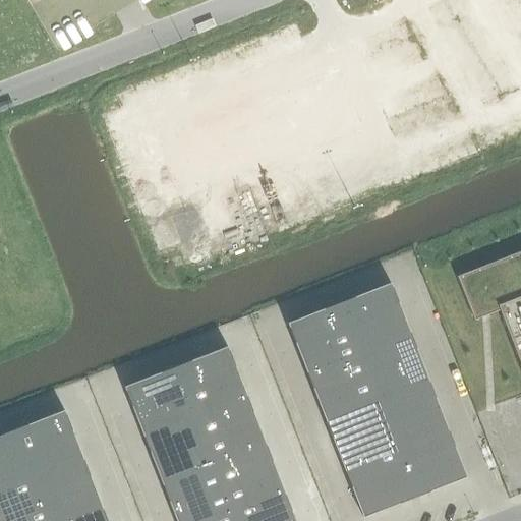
[(520,251),(457,277),(474,322),(485,316),(500,311),(520,366),(520,251)]
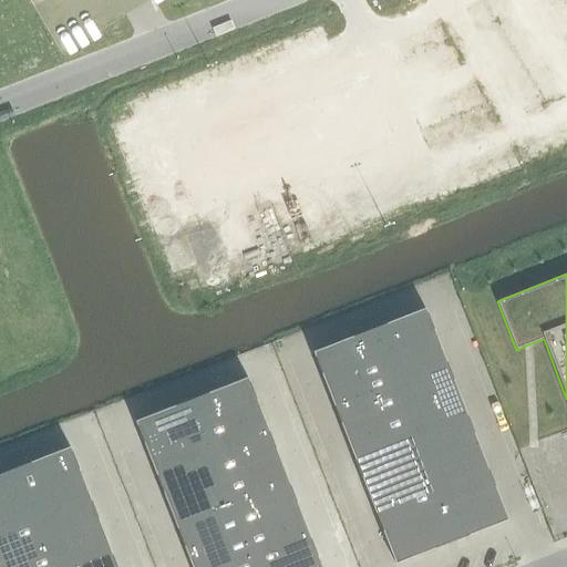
[(425,309),(369,331),(390,384),(445,362),(425,309)]
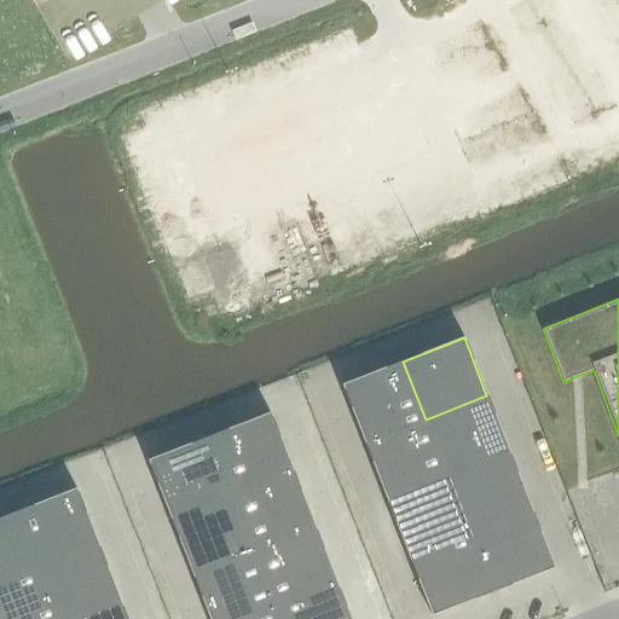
[(341,385),(364,443),(426,420),(403,362),(341,385)]
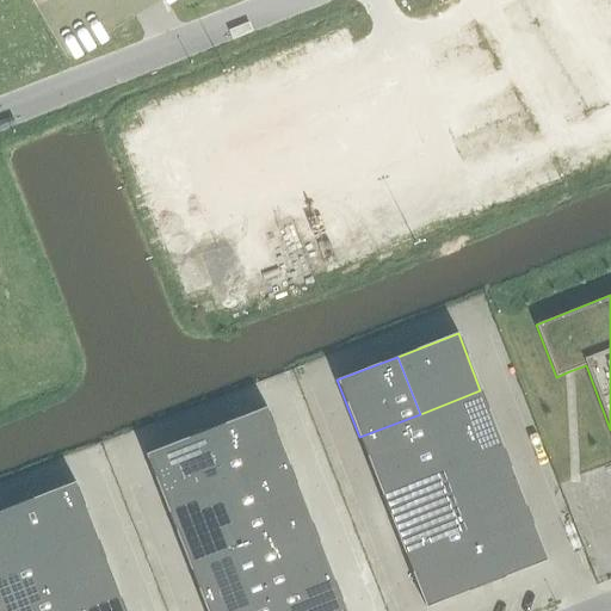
[(480,390),(420,414),(442,470),(503,446),(480,390)]
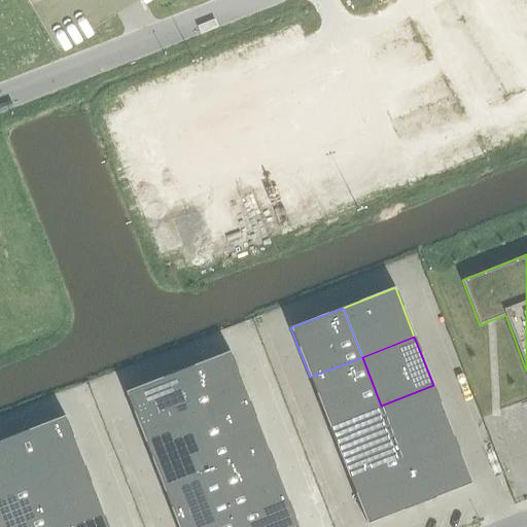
[(230,351),(178,372),(197,421),(249,400),(230,351)]
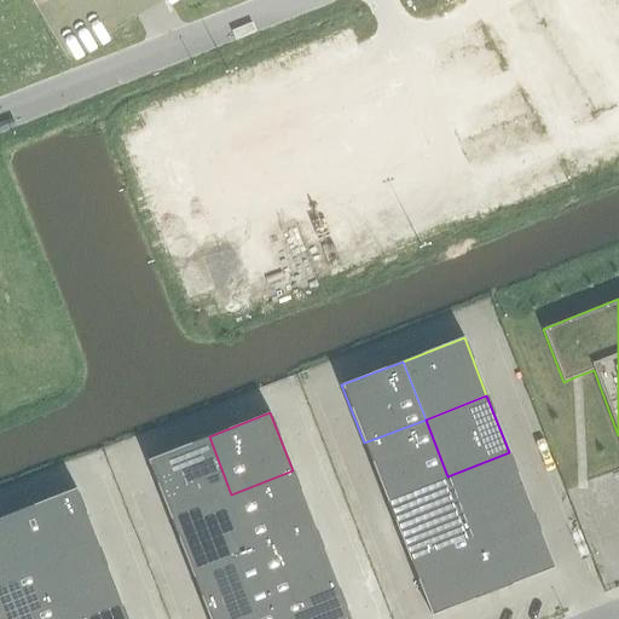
[(364,443),(386,501),(447,476),(426,420),(364,443)]
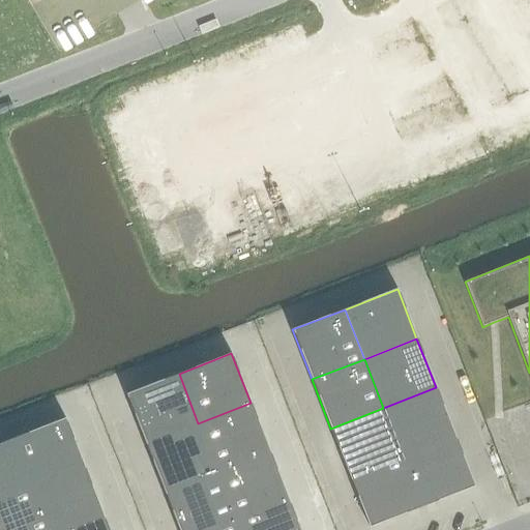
[(179,374),(126,394),(146,444),(198,423),(179,374)]
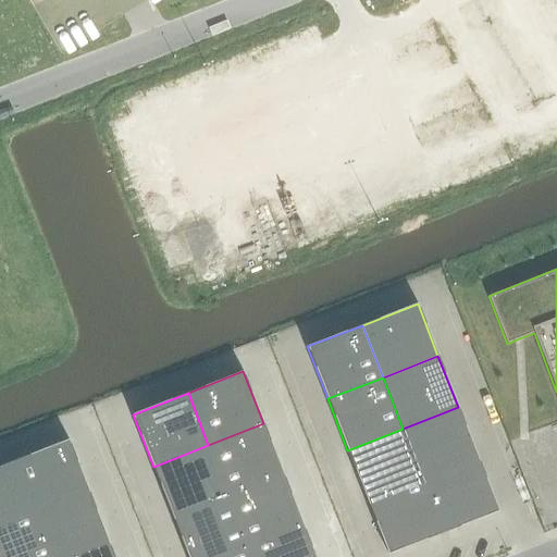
[(458,407),(403,429),(423,481),(478,459),(458,407)]
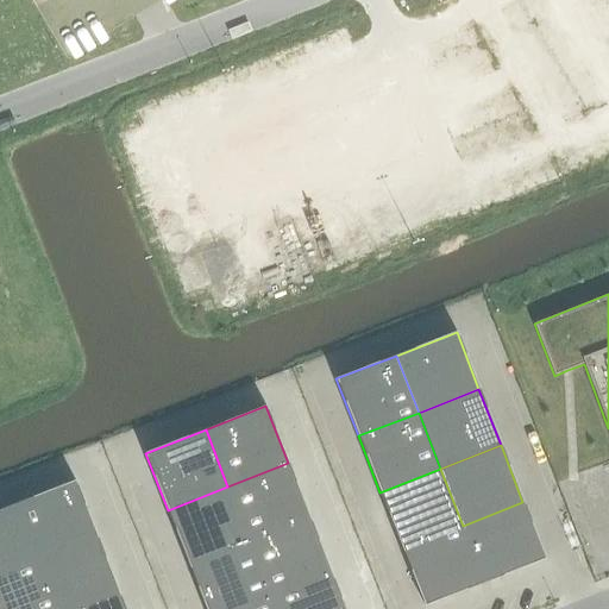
[(227,487),(250,544),(311,520),(288,463),(227,487)]
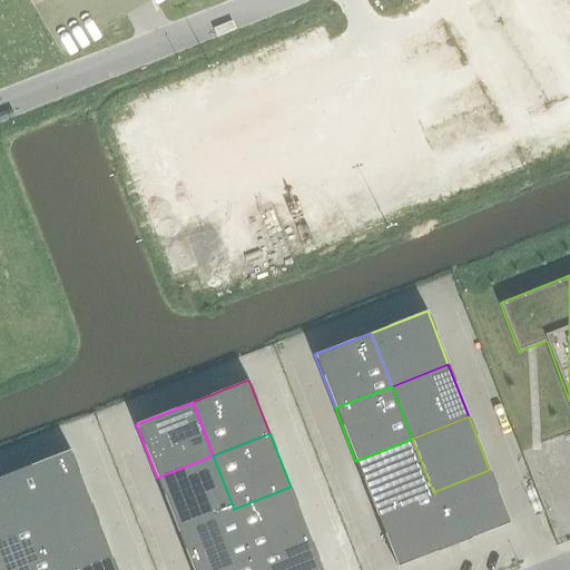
[(355,461),(376,513),(433,492),(412,439),(355,461)]
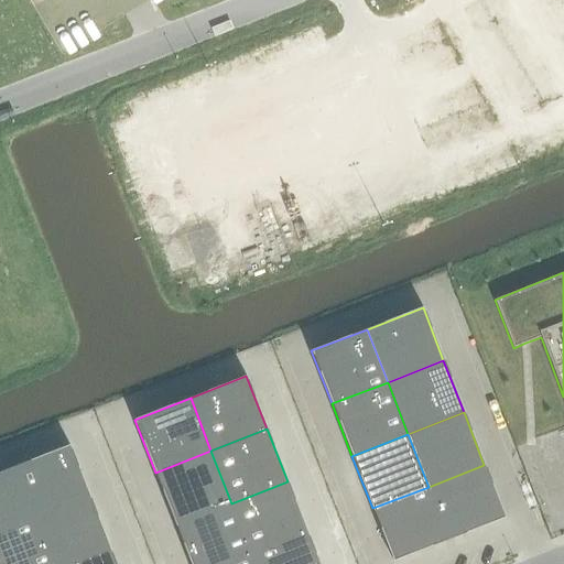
[(69,445),(13,467),(34,519),(90,498),(69,445)]
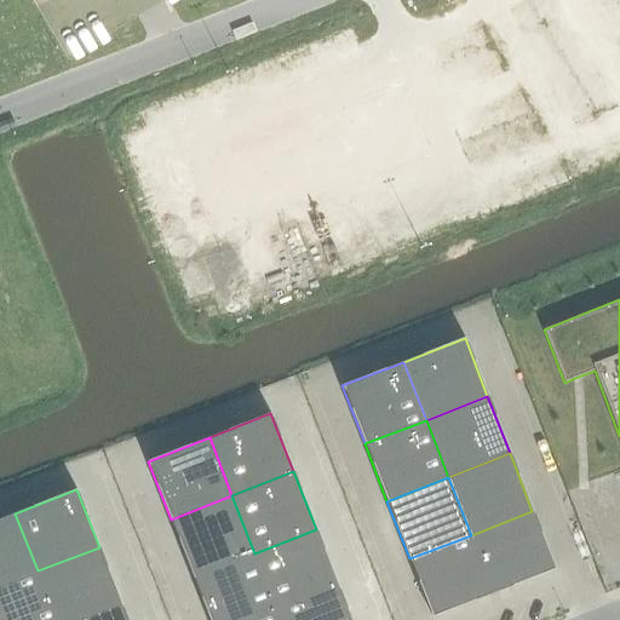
[(171,520),(193,577),(254,554),(231,495),(171,520)]
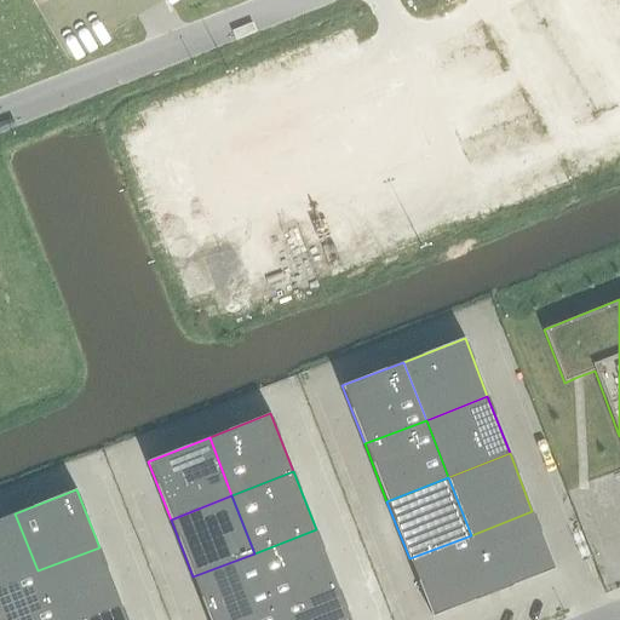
[(471,535),(493,592),(555,569),(532,511),(471,535)]
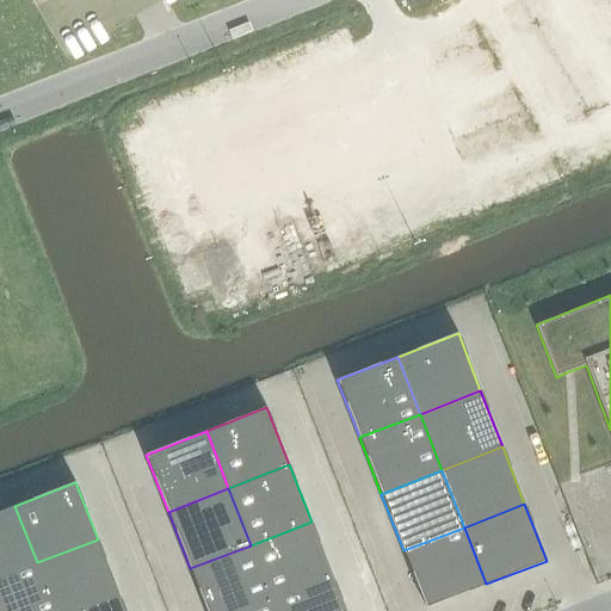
[(14,506),(0,511),(0,576),(37,562),(14,506)]
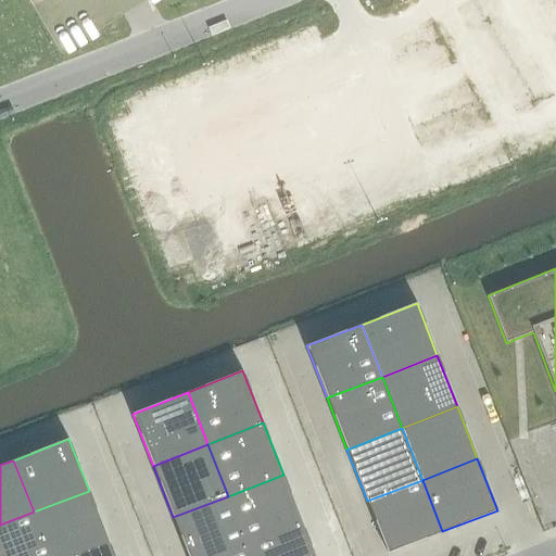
[(283,475),(228,496),(248,547),(303,526),(283,475)]
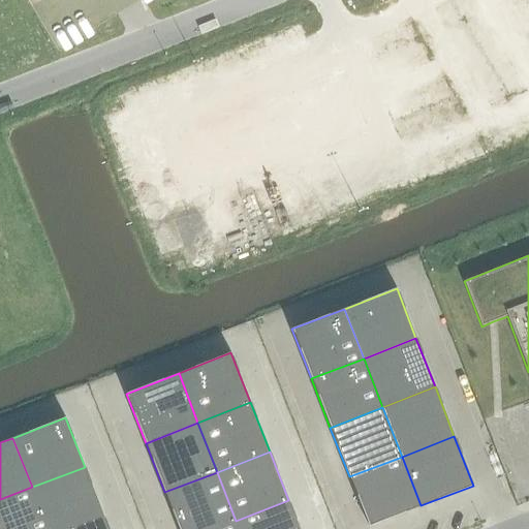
[(349,476),(369,526),(421,505),(402,457),(349,476)]
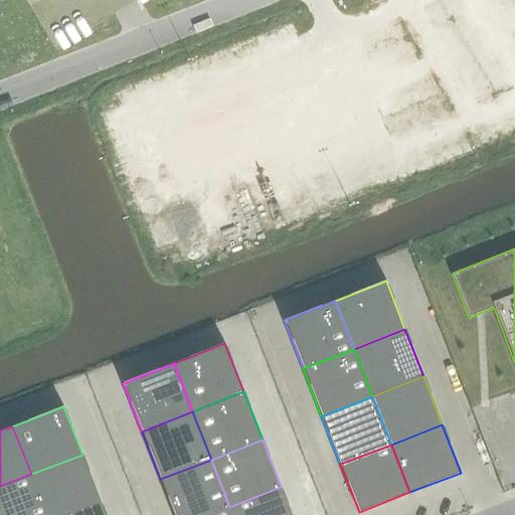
[(82,455),(31,474),(46,514),(67,514),(101,502),(82,455)]
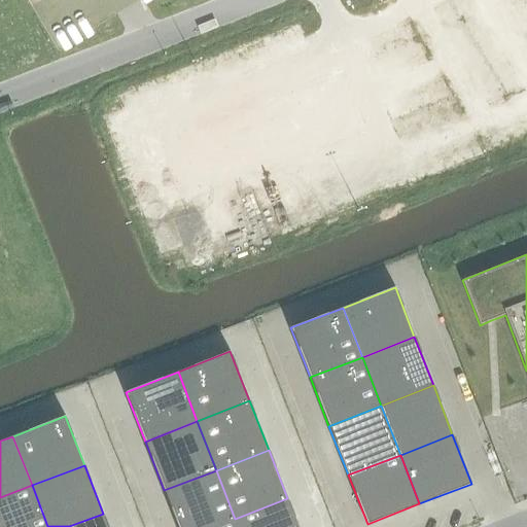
[(216,470),(164,490),(178,526),(214,526),(235,519),(216,470)]
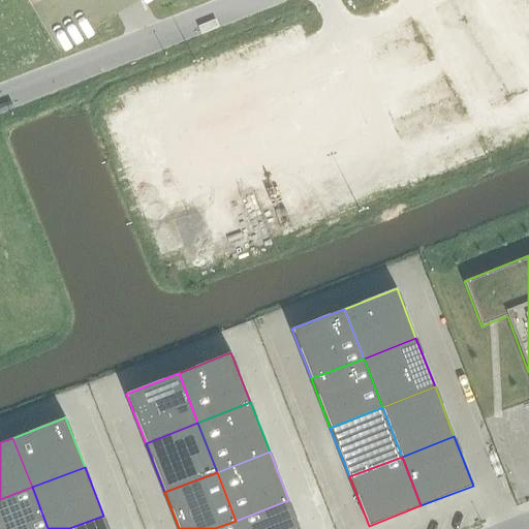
[(48,528),(32,487),(0,499),(0,528),(48,528)]
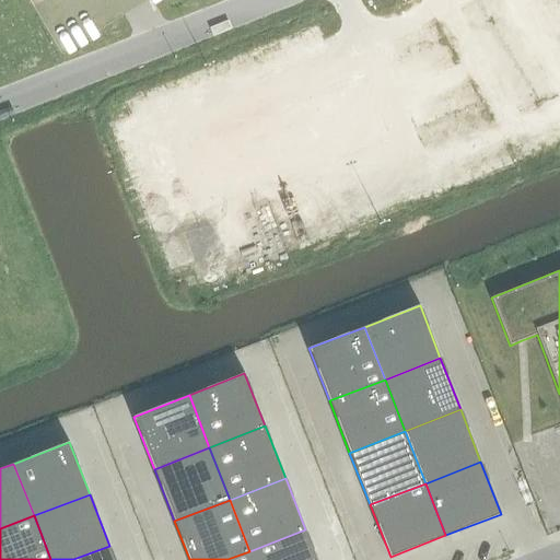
[(316,559),(305,529),(249,551),(253,559),(316,559)]
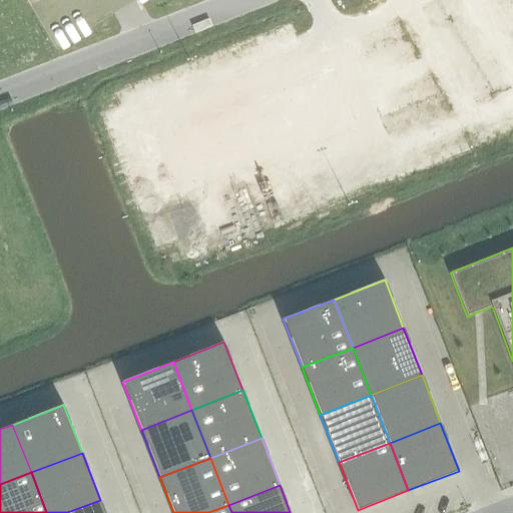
[(105,512),(100,500),(67,512),(105,512)]
